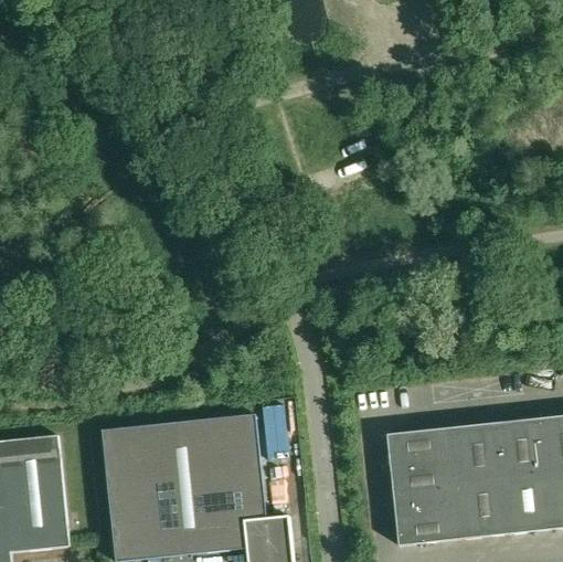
[(115,561),(246,547),(246,561),(290,561),(293,560),(288,515),(265,517),(254,413),(101,428),(115,561)]
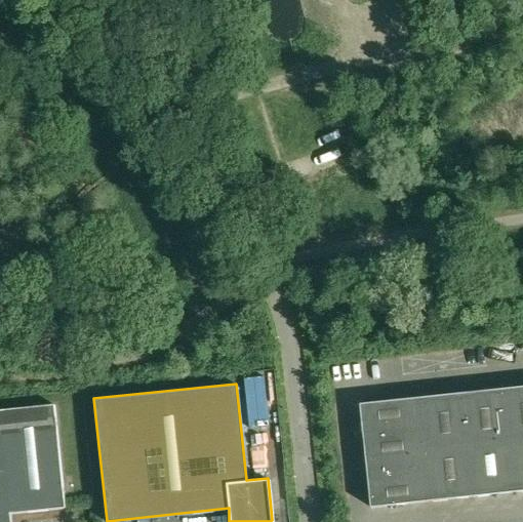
[(522,385),(501,387),(508,439),(522,437),(522,385)]
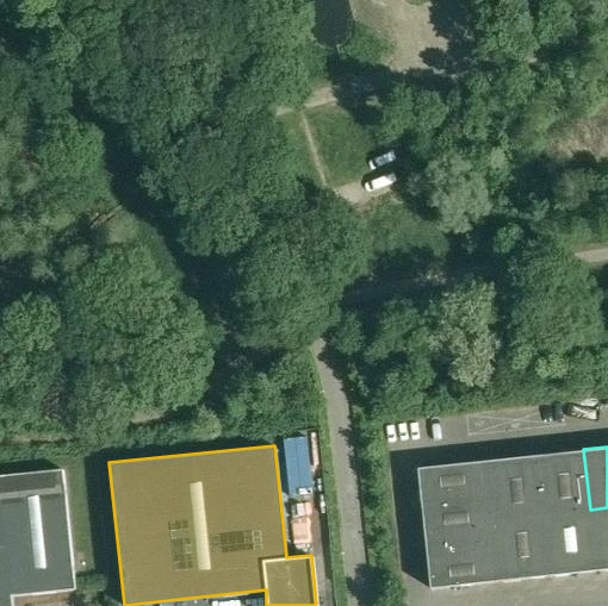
[(535,454),(543,514),(590,510),(583,449),(535,454)]
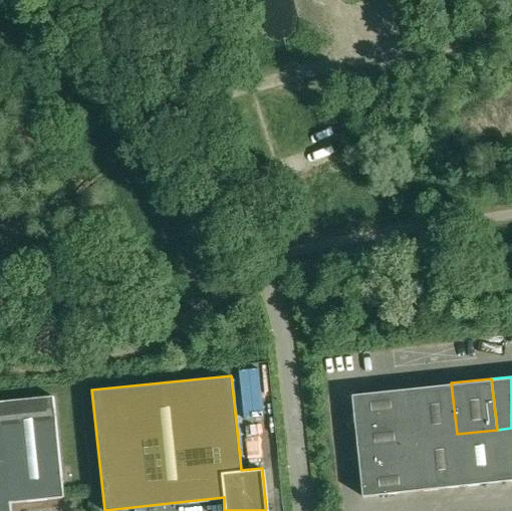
[(415,421),(417,438),(457,434),(451,382),(412,387),(415,421)]
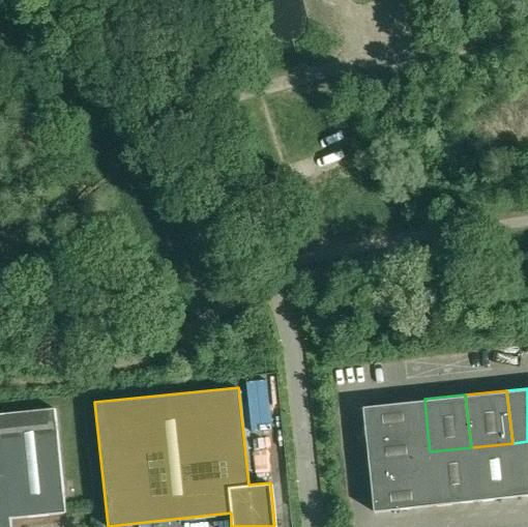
[(364,441),(428,434),(424,399),(361,406),(364,441)]
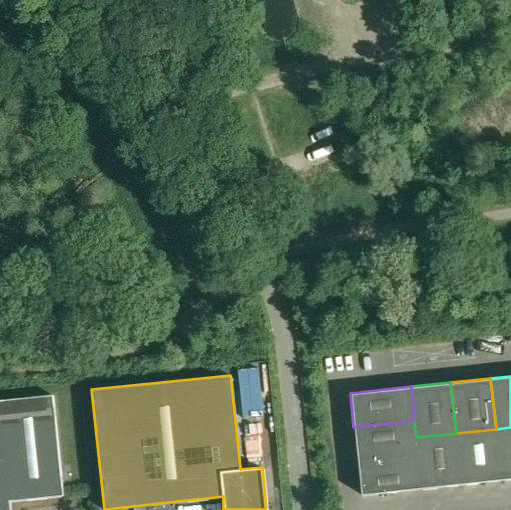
[(0,509),(9,509),(9,500),(62,495),(51,394),(0,399),(0,509)]
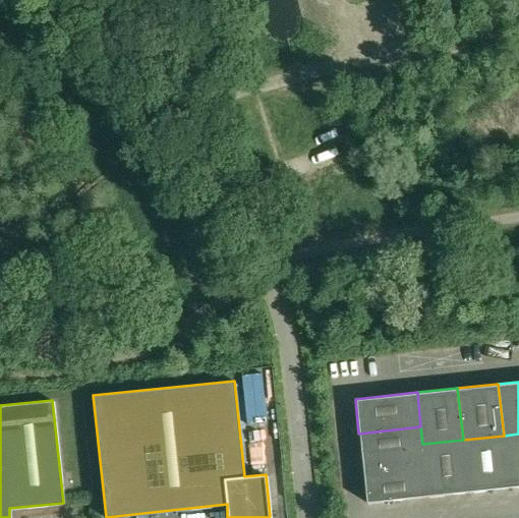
[(424,461),(422,444),(420,426),(358,434),(362,467),(424,461)]
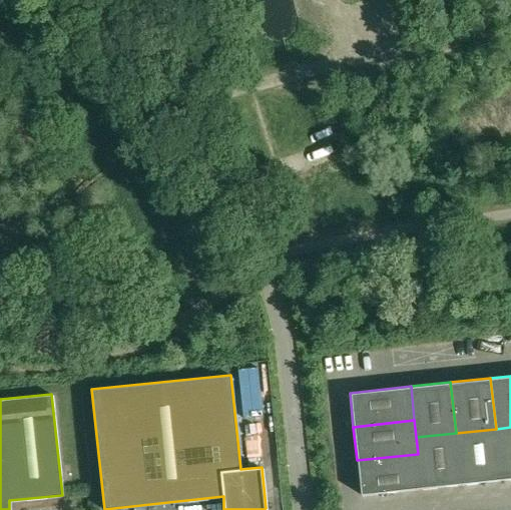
[(510,478),(510,427),(496,429),(501,479),(510,478)]
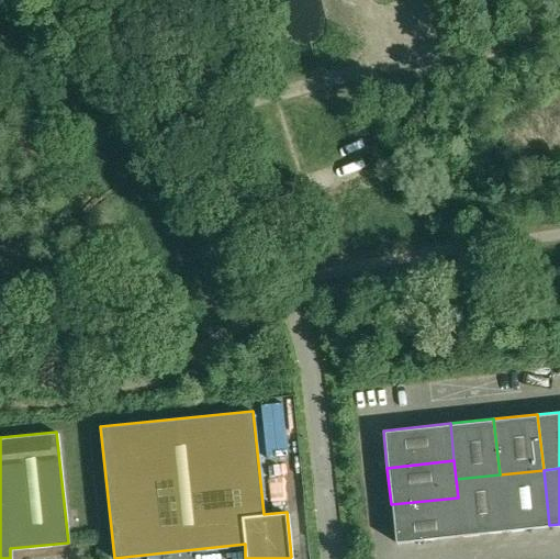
[(544,470),(500,474),(505,530),(549,525),(544,470)]
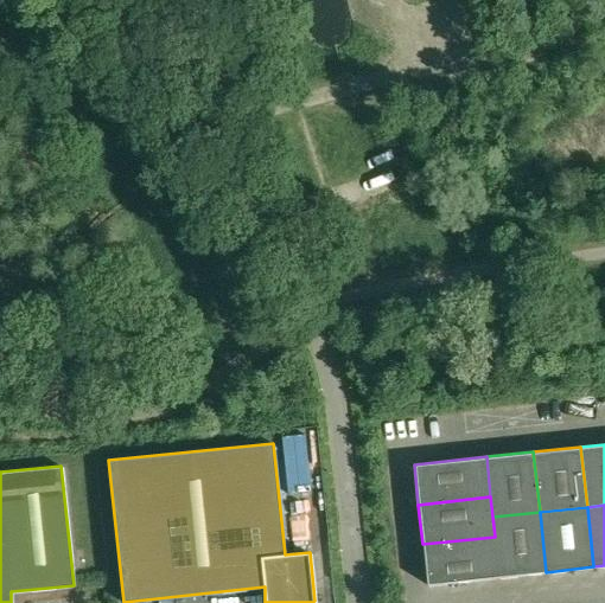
[(546,572),(540,512),(492,517),(495,537),(498,577),(546,572)]
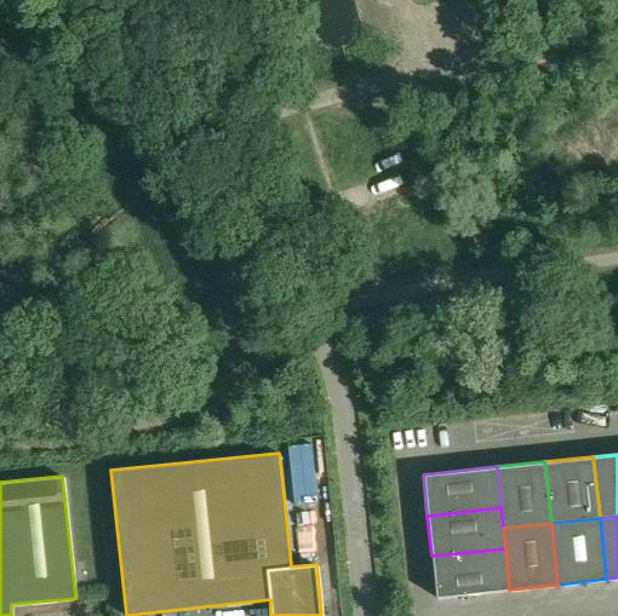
[(509,589),(505,548),(431,556),(436,597),(509,589)]
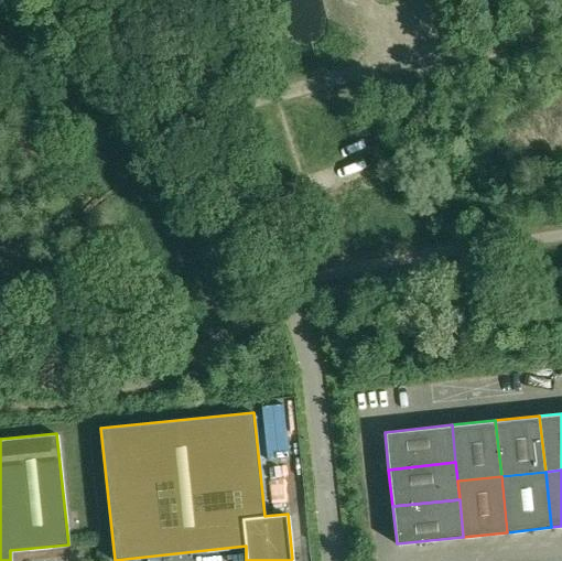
All buildings are outlined.
